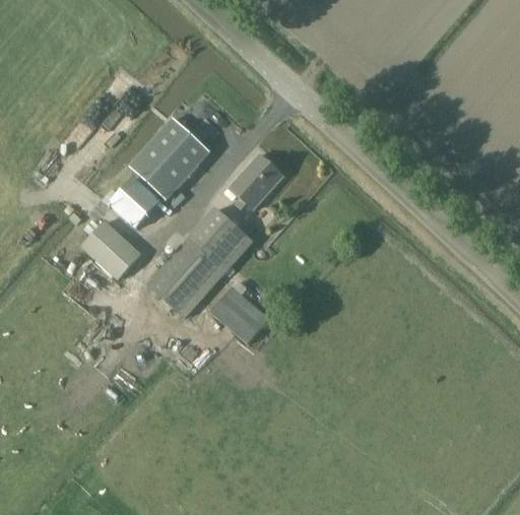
[(174,117),(130,166),(167,198),(210,149),(174,117)]
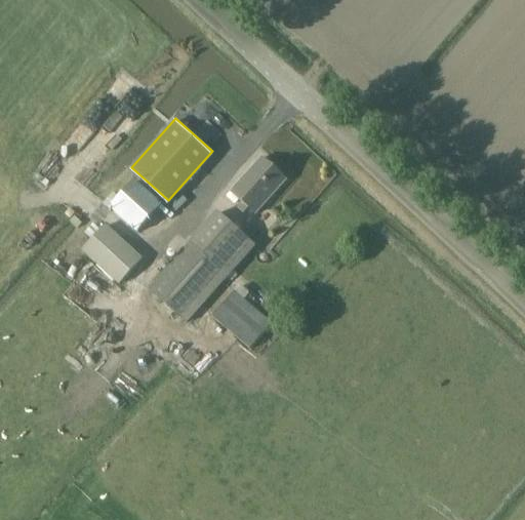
[(255,210),(286,175),(261,154),(231,188),(242,198),(238,203),(244,208),(248,203),(255,210)]
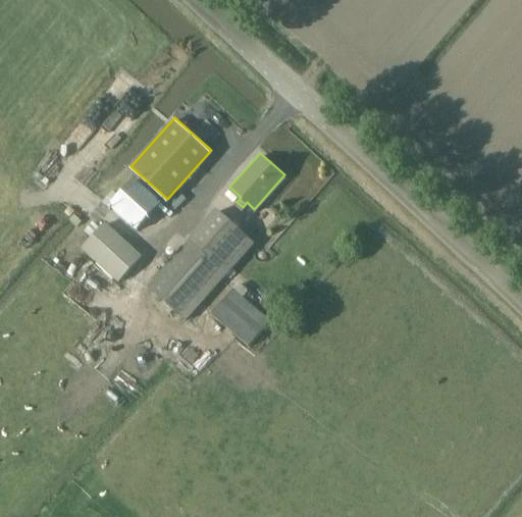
[(110,206),(136,229),(162,202),(137,177),(110,206)]
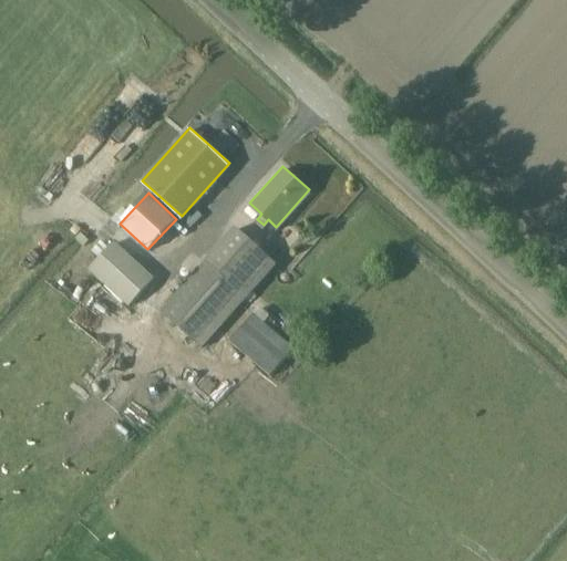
[(205,344),(277,260),(236,226),(164,310),(205,344)]
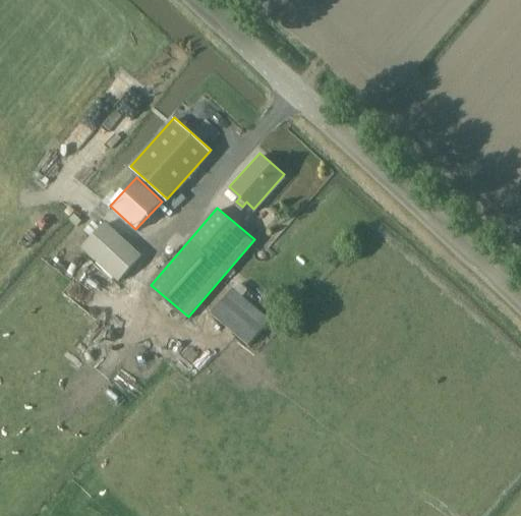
[(118,277),(140,255),(106,220),(83,242),(118,277)]
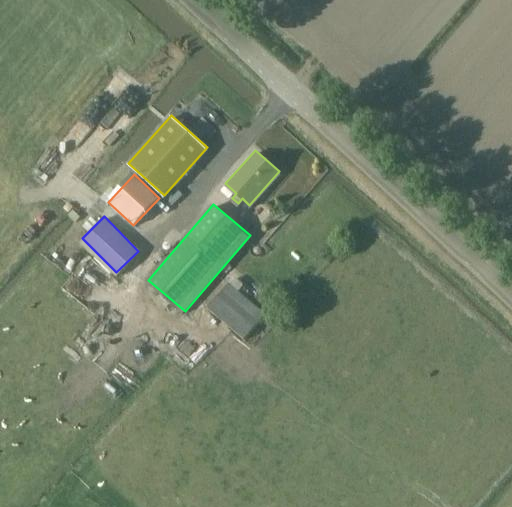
[(209,307),(244,338),(265,313),(231,283),(209,307)]
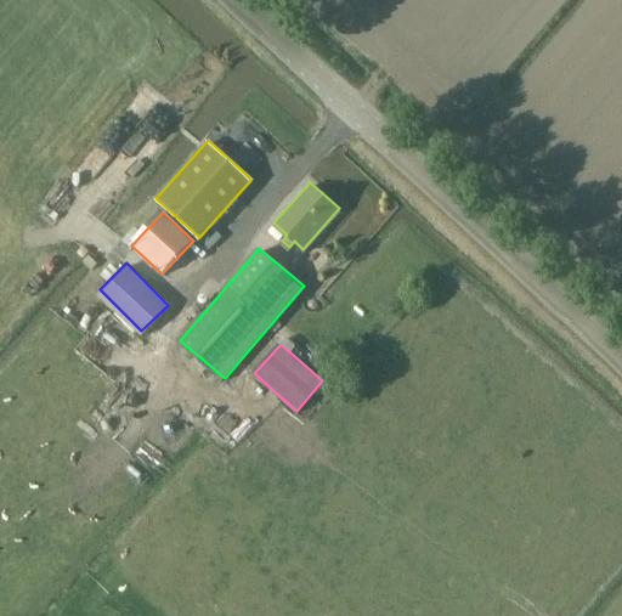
All buildings are outlined.
